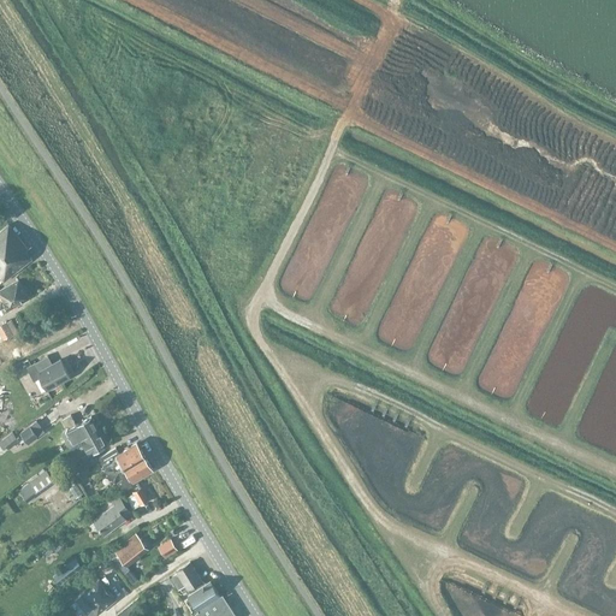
[(0,231),(0,277),(4,282),(33,259),(25,252),(28,249),(9,225),(0,231)]
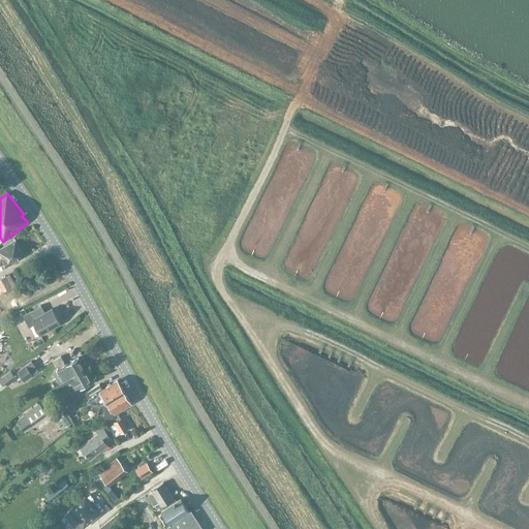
[(16,240),(0,248),(0,255),(6,267),(25,256),(16,240)]
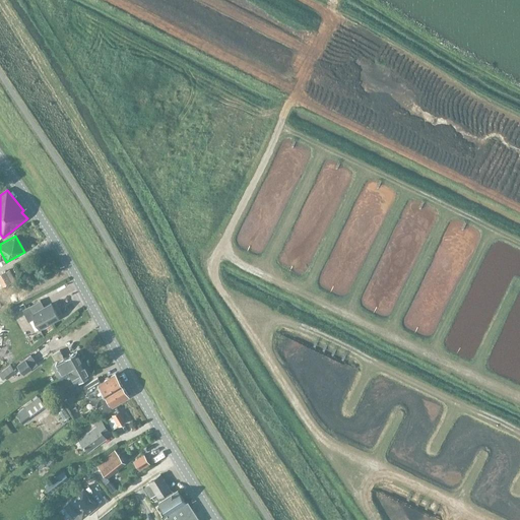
[(0,279),(4,290),(10,288),(6,277),(0,279)]
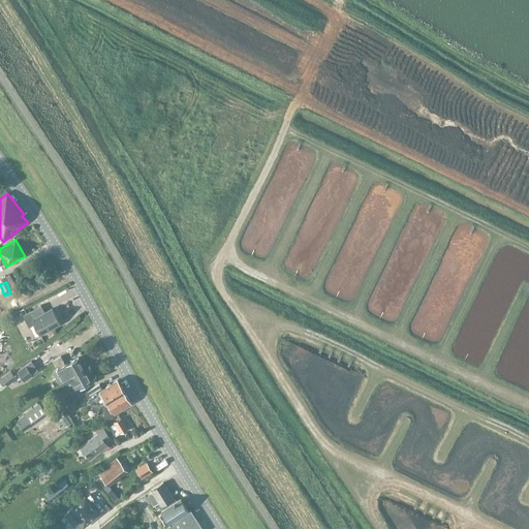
[(30,311),(23,315),(29,327),(34,324),(40,335),(60,324),(52,309),(44,312),(34,318),(30,311)]
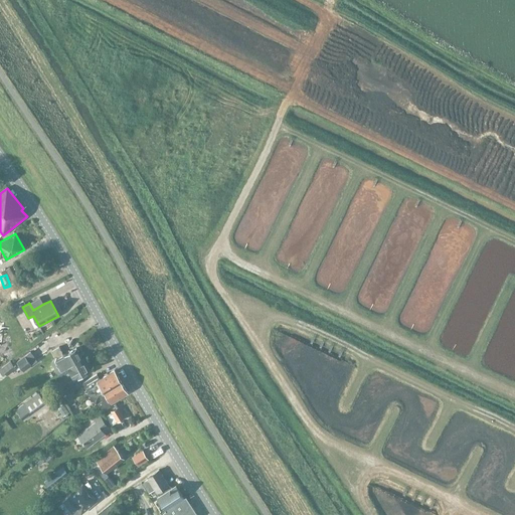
[(66,366),(67,368),(82,360),(76,348),(63,355),(59,347),(52,351),(56,360),(59,358),(64,367),(66,366)]
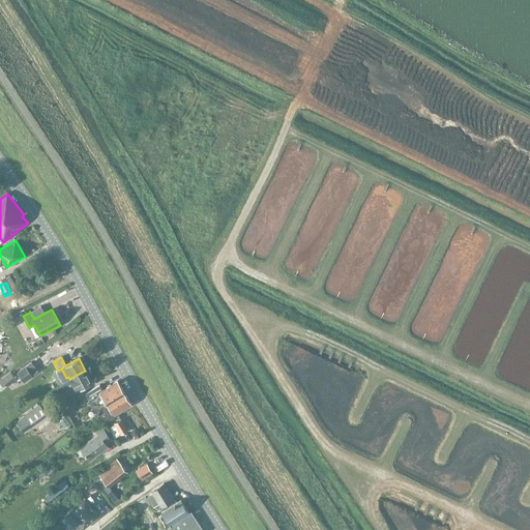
[(63,392),(74,386),(77,391),(92,383),(85,371),(69,379),(70,380),(60,385),(63,392)]
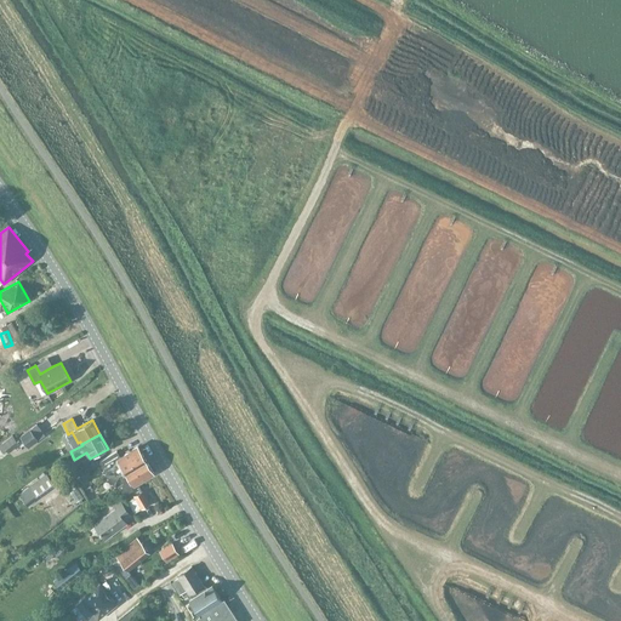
[(9,453),(20,444),(12,436),(1,443),(9,453)]
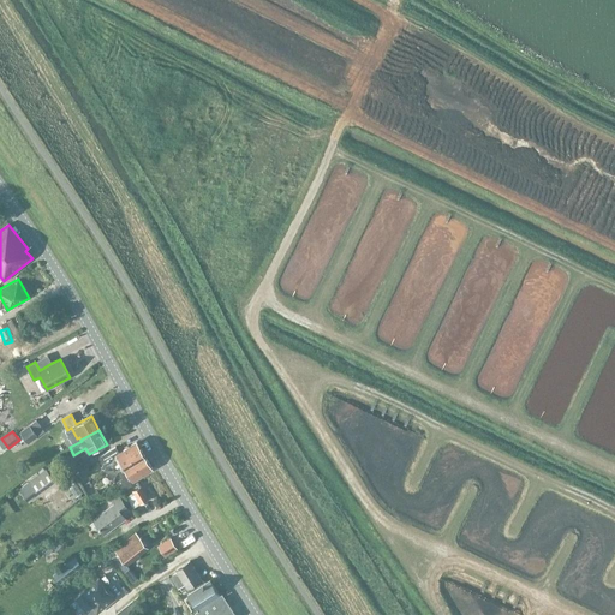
[(115,447),(99,457),(102,464),(111,476),(113,478),(118,472),(118,471),(144,455),(136,442),(119,453),(115,447)]
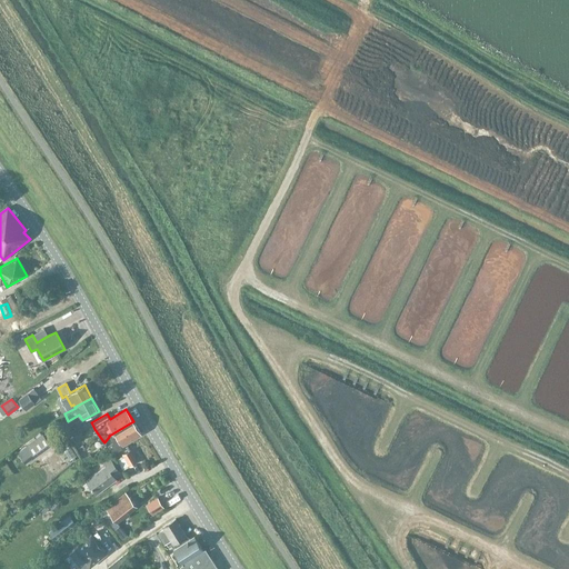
[(113,443),(108,446),(112,453),(122,448),(120,446),(140,433),(133,421),(109,436),(109,437),(113,443)]
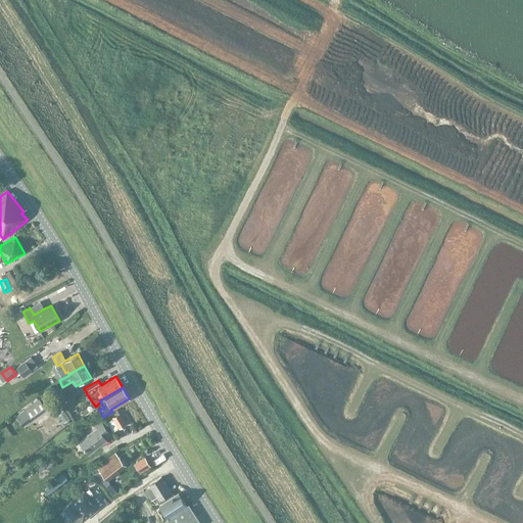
[(65,406),(77,399),(72,392),(61,399),(65,406)]
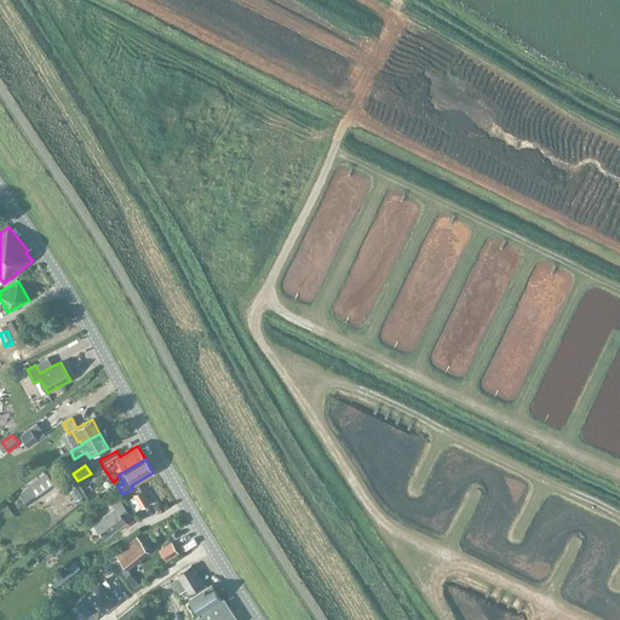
[(36,495),(53,483),(46,472),(29,486),(36,495)]
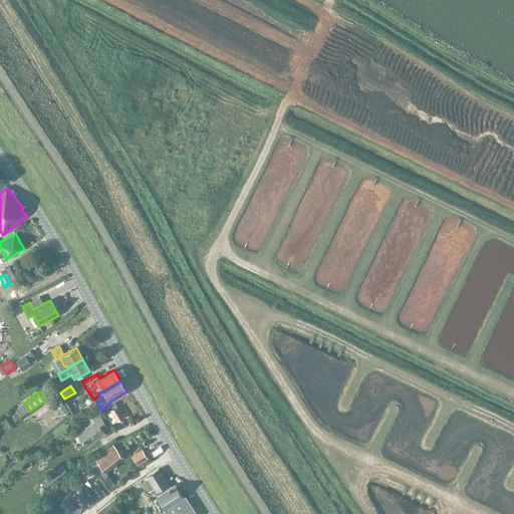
[(116,422),(123,418),(117,407),(110,412),(116,422)]
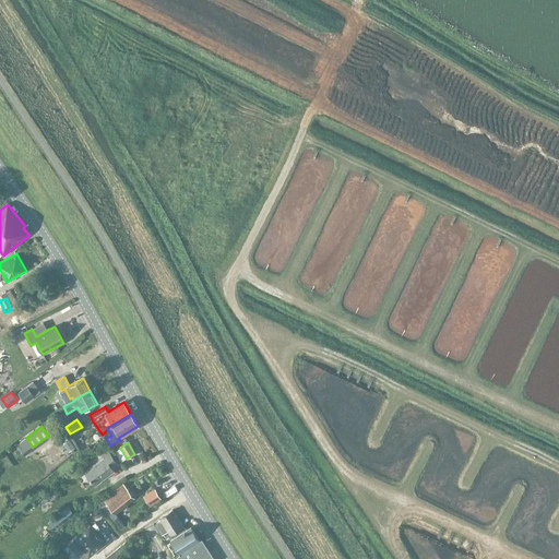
[(111,467),(117,463),(108,451),(102,455),(104,458),(84,472),(94,486),(114,471),(111,467)]
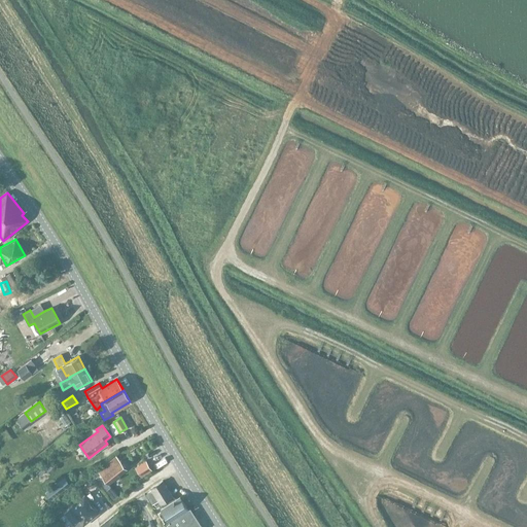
[(108,484),(127,469),(115,456),(102,467),(99,471),(108,484)]
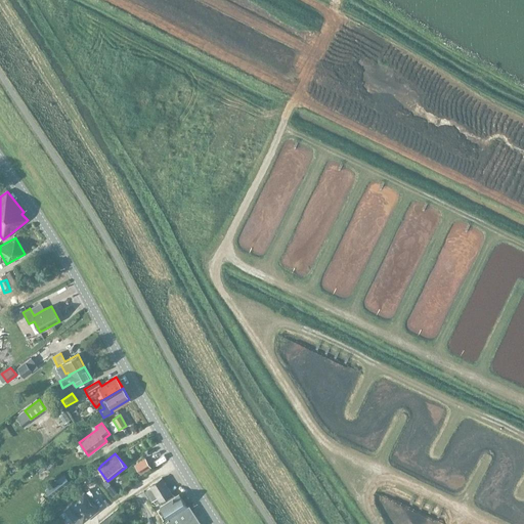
[(147,454),(137,461),(142,470),(154,464),(147,454)]
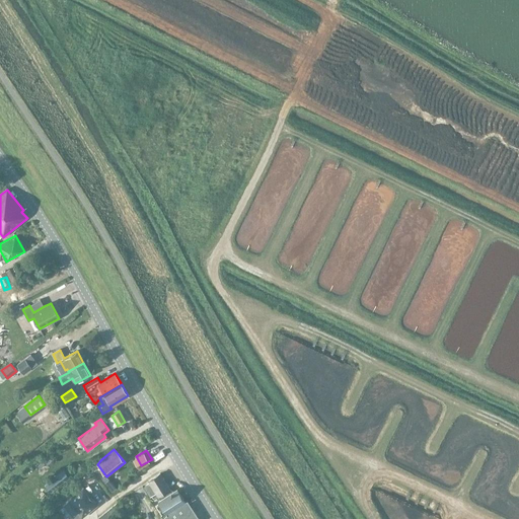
[(70,477),(64,470),(55,477),(61,485),(70,477)]
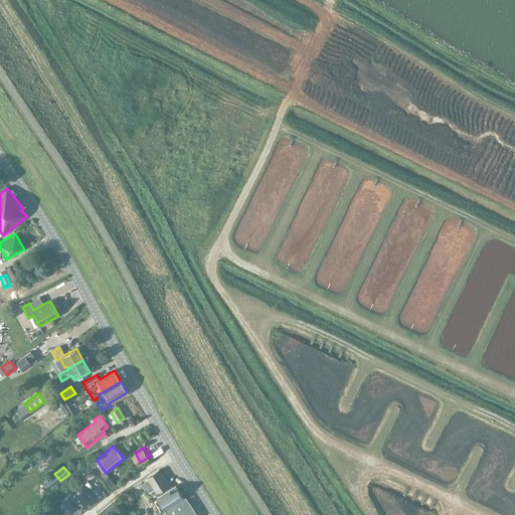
[(149,479),(142,483),(148,493),(150,492),(152,494),(156,491),(158,494),(159,496),(157,497),(165,509),(167,508),(185,496),(180,488),(173,492),(166,481),(160,470),(151,476),(148,478),(149,479)]
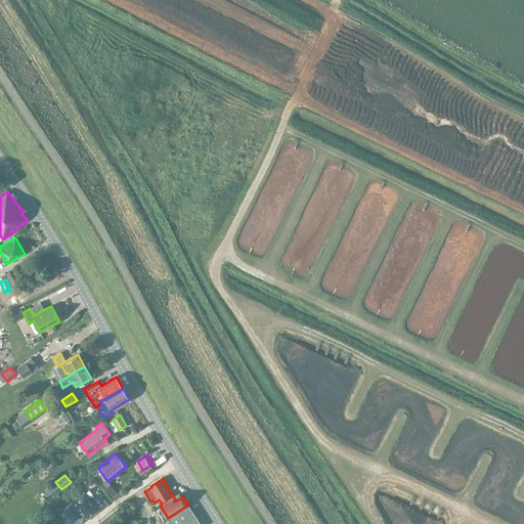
[(69,507),(63,510),(75,523),(78,523),(81,522),(82,523),(98,510),(84,492),(68,506),(69,507)]
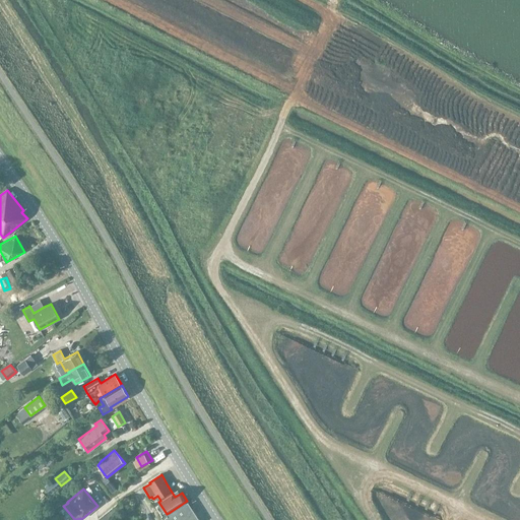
[(168,517),(161,519),(199,519),(194,513),(195,512),(188,501),(187,501),(169,513),(167,514),(168,517)]
